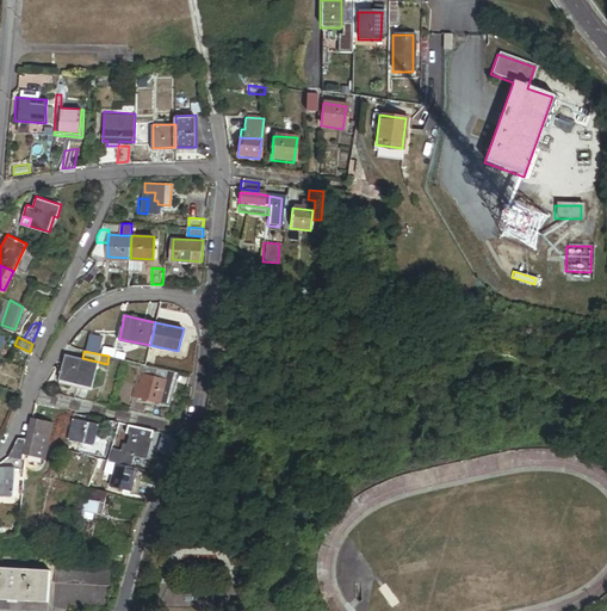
[(101,388),(107,364),(82,358),(64,355),(61,369),(59,369),(57,374),(60,374),(59,378),(101,388)]
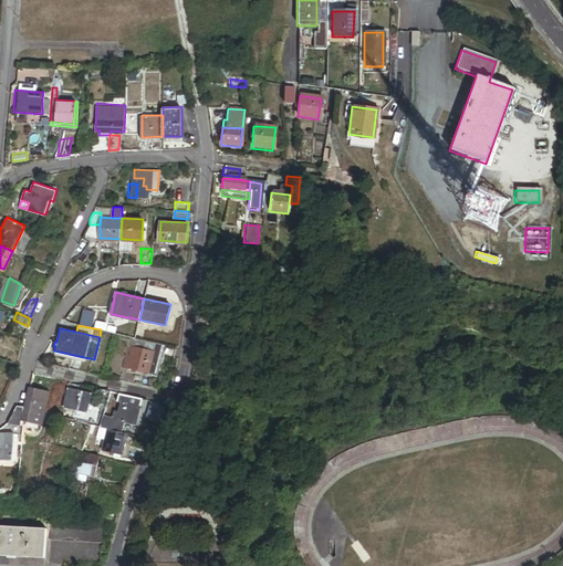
[(156,343),(135,337),(132,337),(131,346),(154,352),(156,343)]
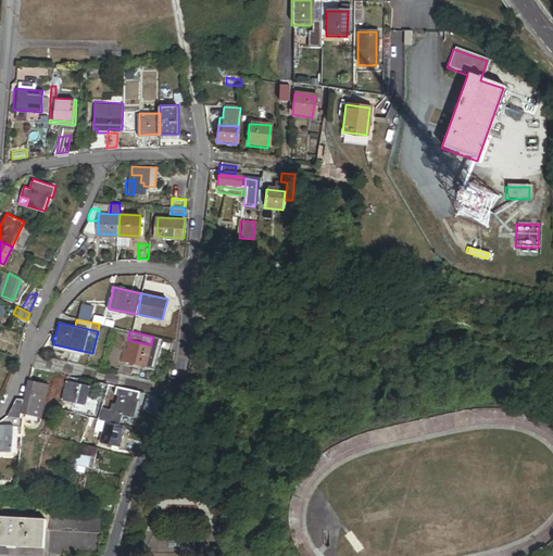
[(161,338),(153,337),(151,345),(159,346),(161,338)]
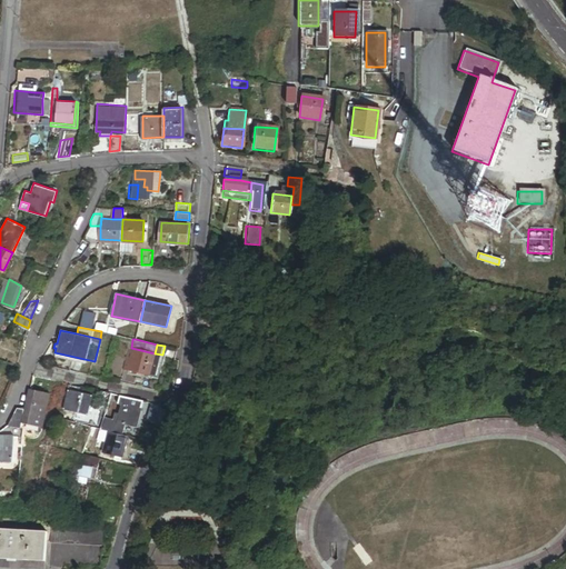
[(127,368),(131,348),(127,347),(121,367),(127,368)]
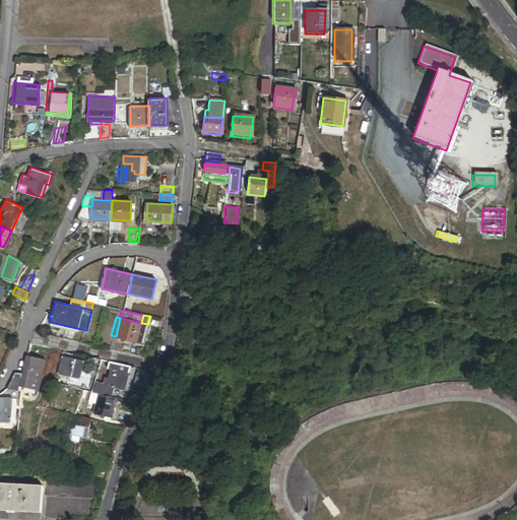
[(137,341),(141,323),(120,318),(116,336),(137,341)]
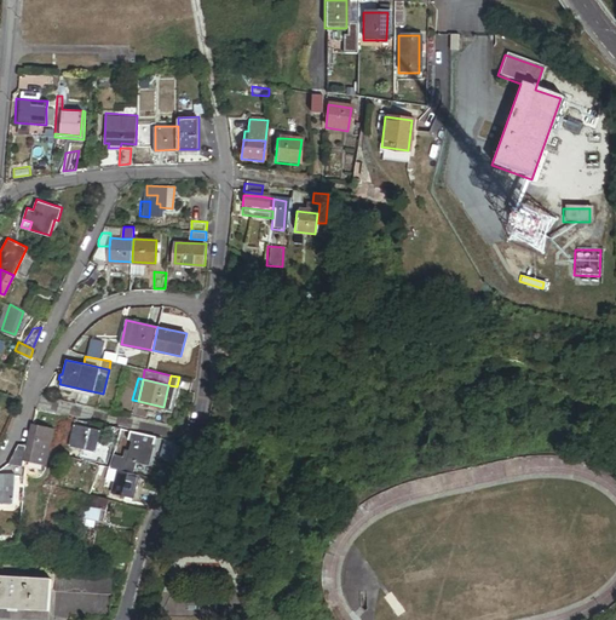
[(102,399),(103,394),(59,384),(59,388),(102,399)]
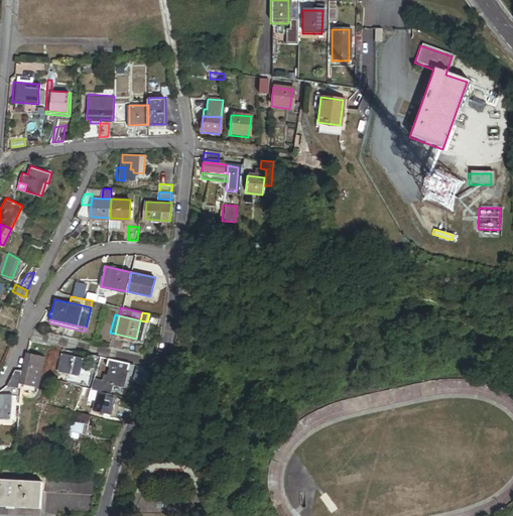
[(147,321),(140,320),(137,336),(143,338),(147,321)]
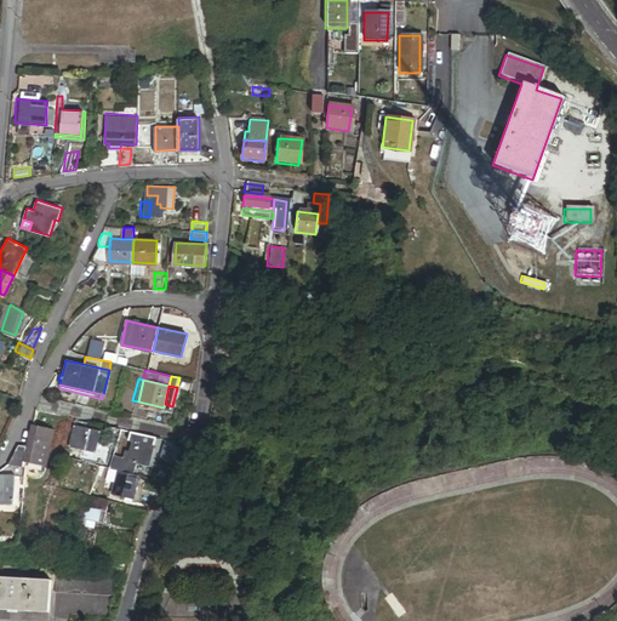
[(101,431),(73,423),(69,445),(96,451),(101,431)]
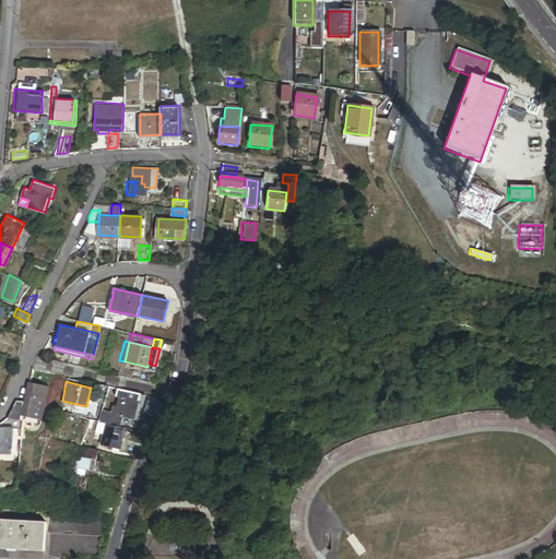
[(48,388),(28,383),(21,415),(40,419),(48,388)]
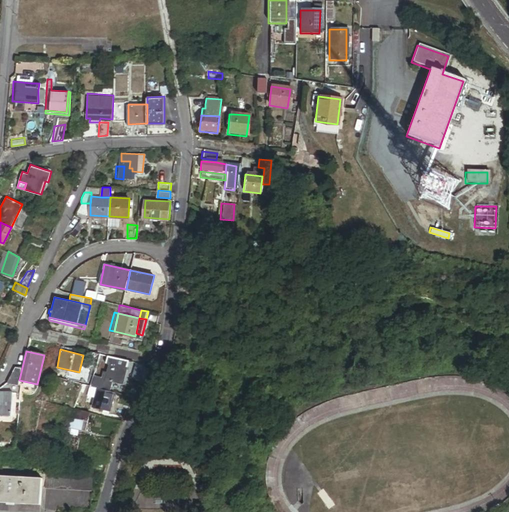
[(104,379),(110,381),(121,384),(126,367),(110,362),(106,374),(104,379)]
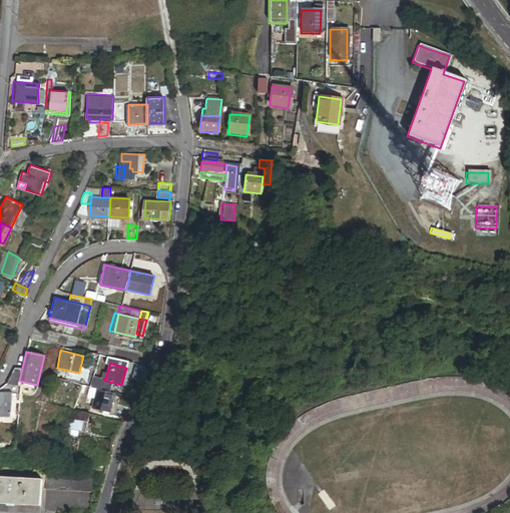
[(147,373),(144,366),(136,364),(129,377),(142,383),(147,373)]
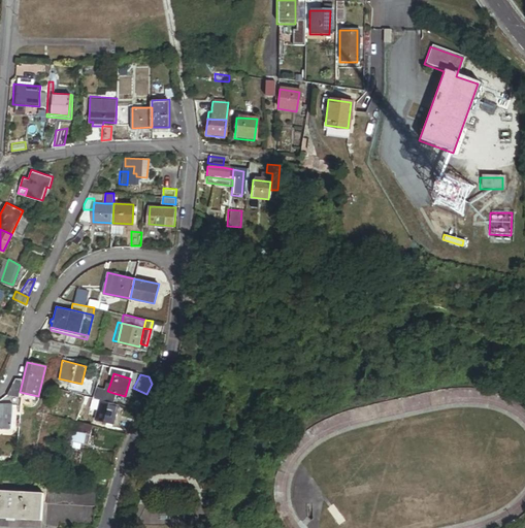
[(14,378),(9,386),(19,390),(21,381),(14,378)]
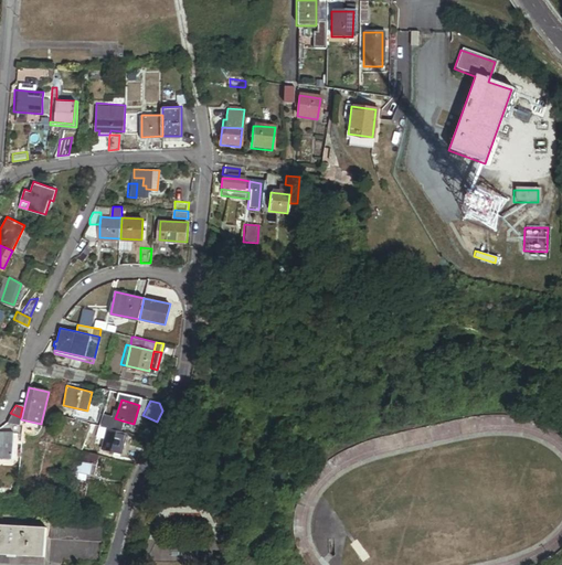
[(6,422),(18,426),(20,417),(10,413),(8,418),(7,419),(7,420),(6,422)]
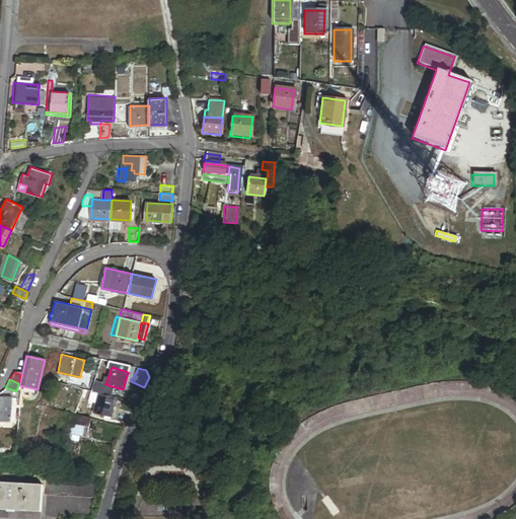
[(109,393),(112,386),(105,384),(102,383),(98,381),(95,388),(109,393)]
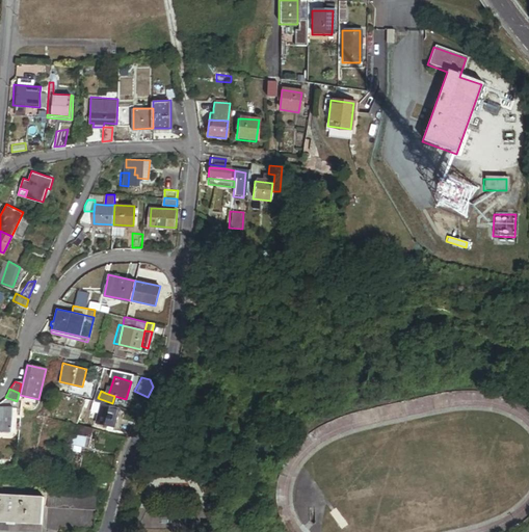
[(100,402),(93,400),(90,409),(98,411),(100,402)]
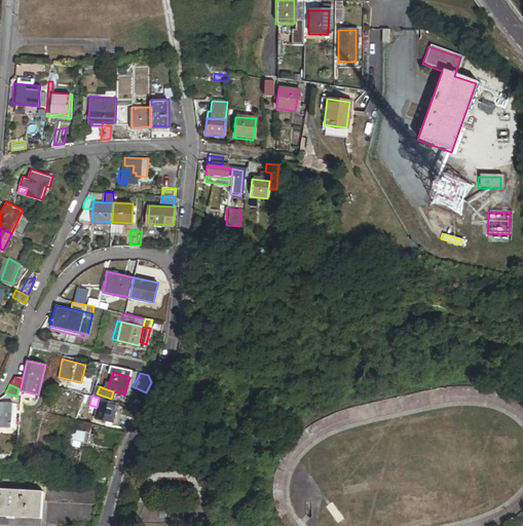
[(116,402),(99,398),(97,407),(94,416),(112,421),(113,412),(116,402)]
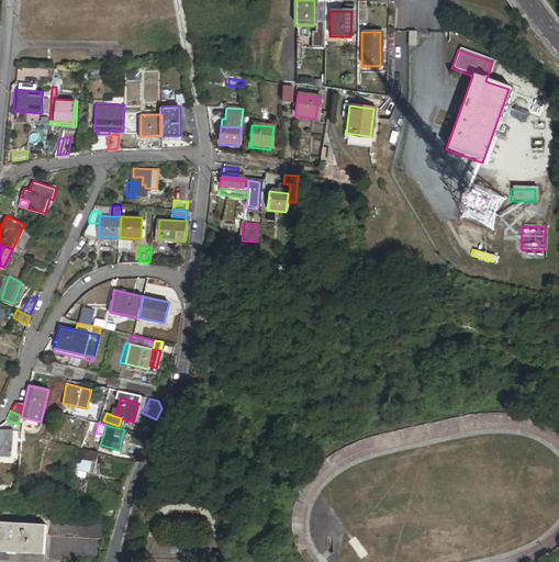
[(11,431),(0,430),(0,456),(10,457),(11,431)]
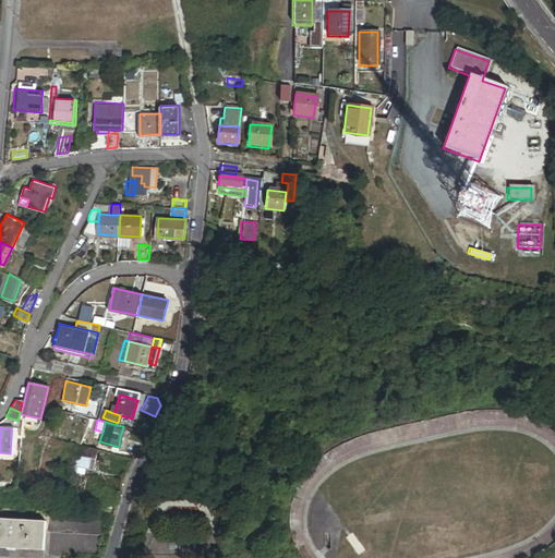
[(118,450),(135,455),(141,443),(120,437),(119,447),(118,450)]
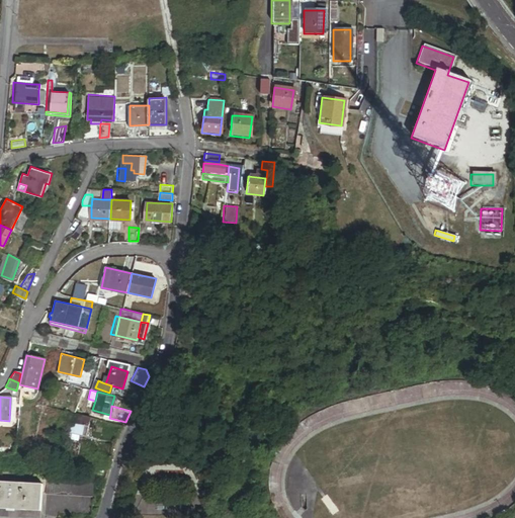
[(70,413),(63,411),(61,418),(67,424),(70,413)]
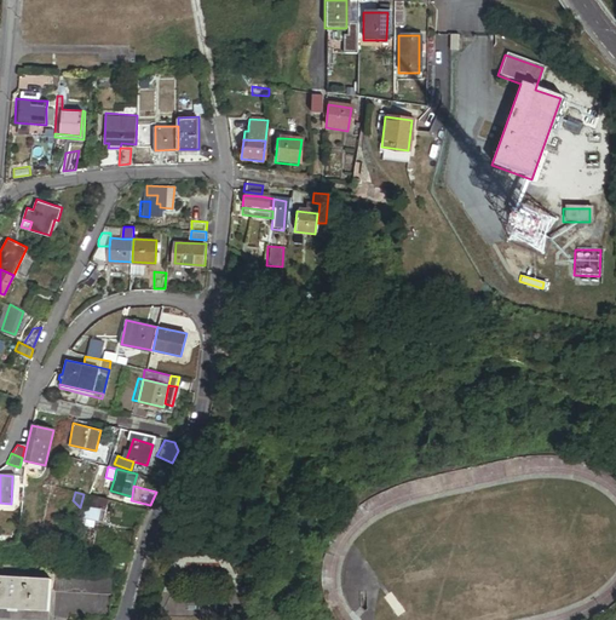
[(108,499),(84,494),(80,507),(79,516),(95,520),(102,521),(108,499)]
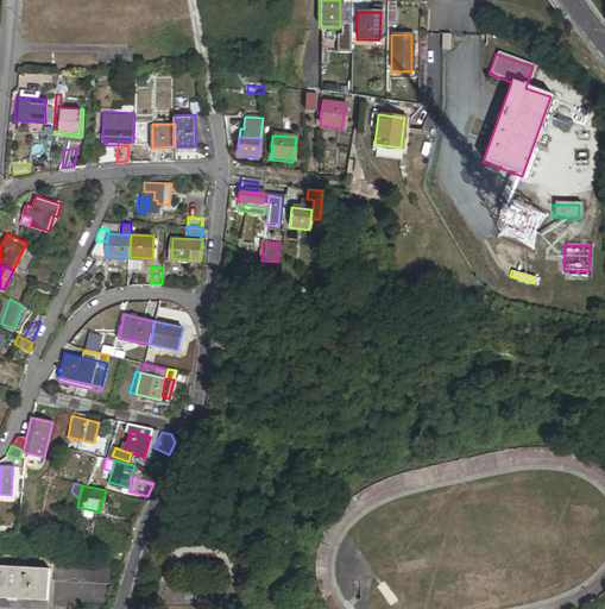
[(93,510),(77,507),(76,513),(92,516),(93,510)]
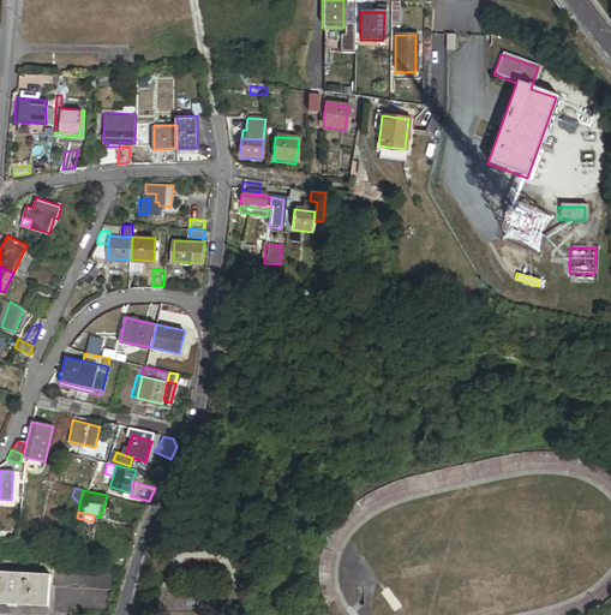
[(123,568),(125,556),(108,554),(106,563),(123,568)]
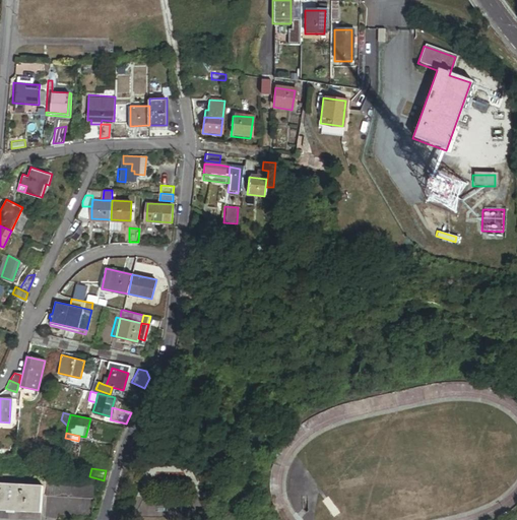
[(91,483),(44,480),(44,496),(90,499),(91,483)]
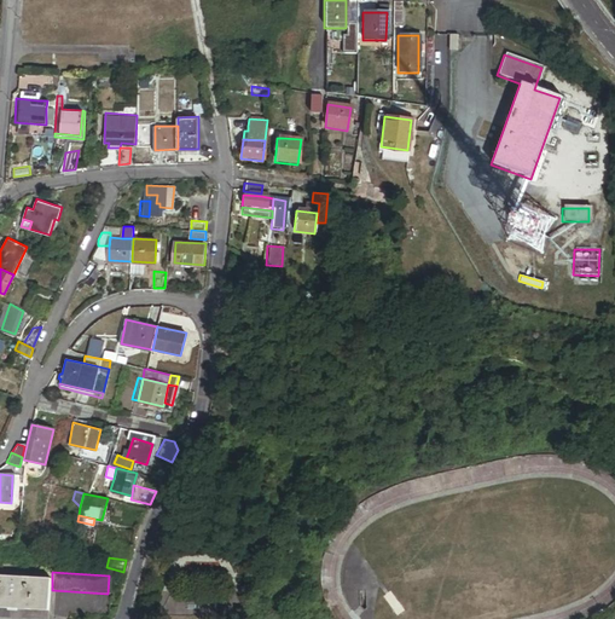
[(0,607),(46,611),(48,578),(0,574),(0,607)]
